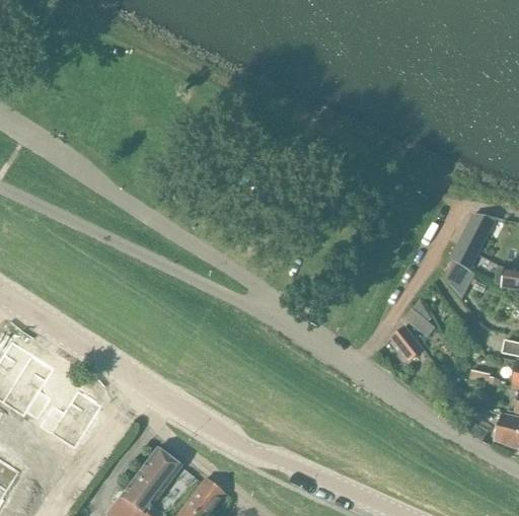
[(496,218),(471,214),(460,237),(449,258),(454,260),(449,269),(463,278),(469,268),(470,269),(480,248),(496,218)]
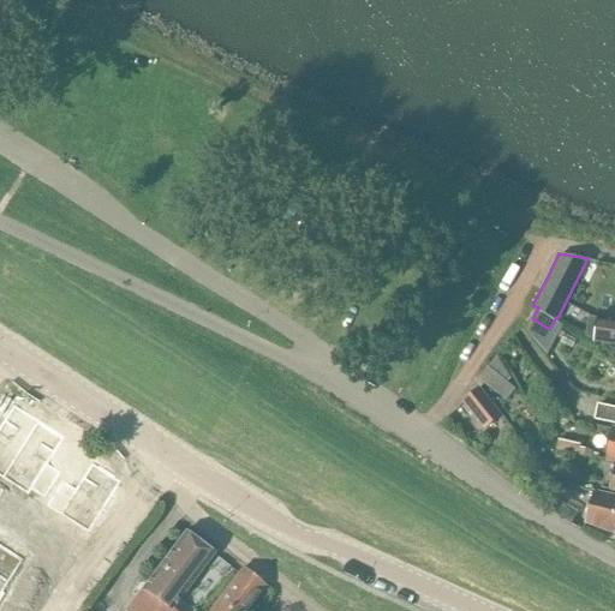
[(589,313),(586,334),(595,340),(614,342),(614,317),(599,315),(589,313)]
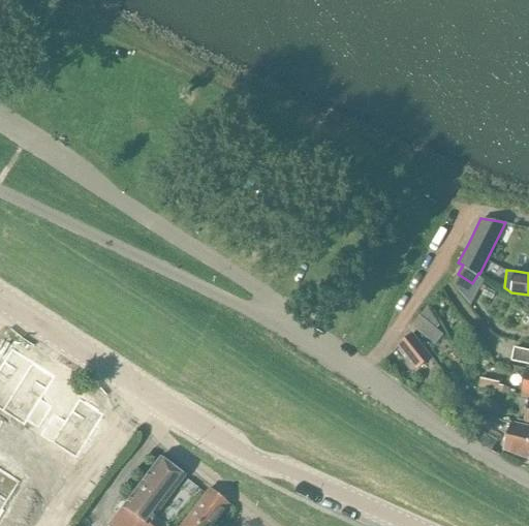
[(435,343),(443,332),(437,327),(440,323),(428,304),(419,313),(411,323),(435,343)]
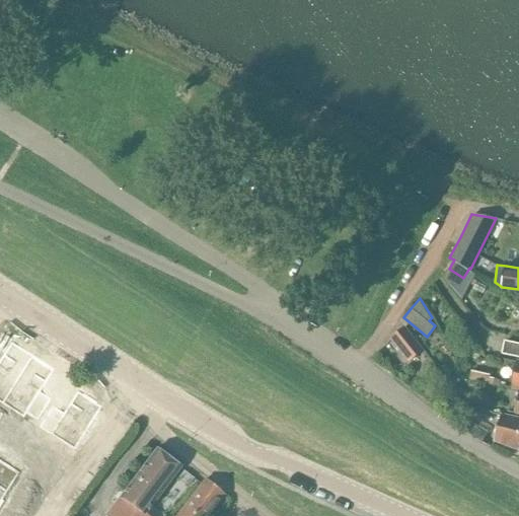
[(410,358),(422,349),(404,327),(392,337),(410,358)]
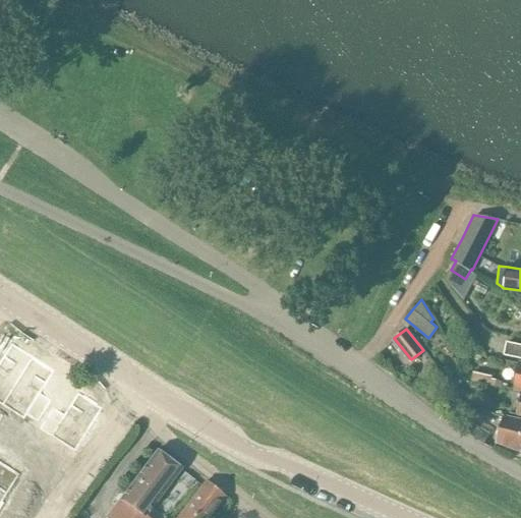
[(520,343),(507,340),(504,353),(520,356),(520,343)]
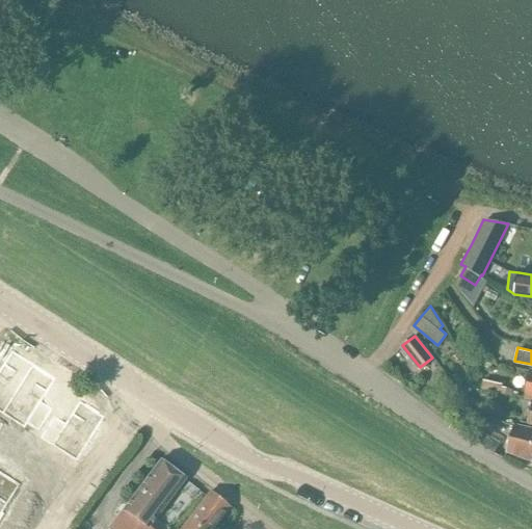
[(0,411),(1,412),(32,363),(10,348),(0,365),(0,411)]
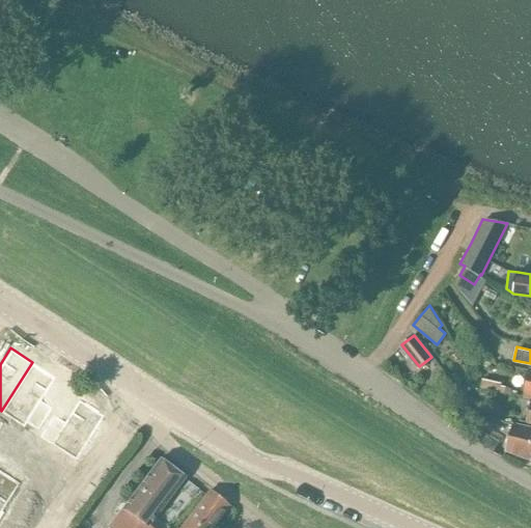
[(32,362),(1,411),(24,425),(26,421),(37,428),(51,407),(39,399),(54,378),(49,373),(49,372),(37,364),(36,366),(32,363),(33,362),(32,362)]
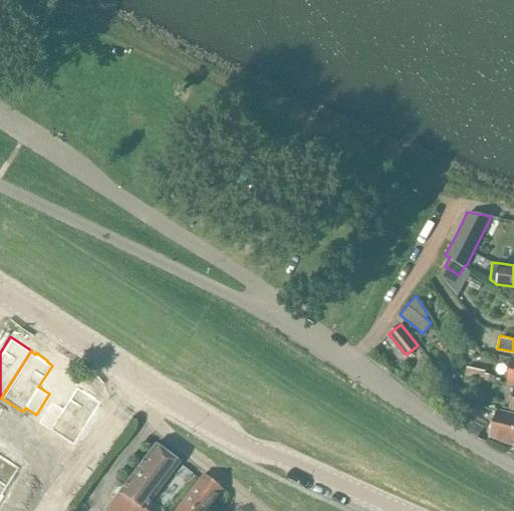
[(498,380),(499,376),(489,374),(489,373),(485,372),(486,369),(467,365),(466,374),(488,379),(488,378),(498,380)]
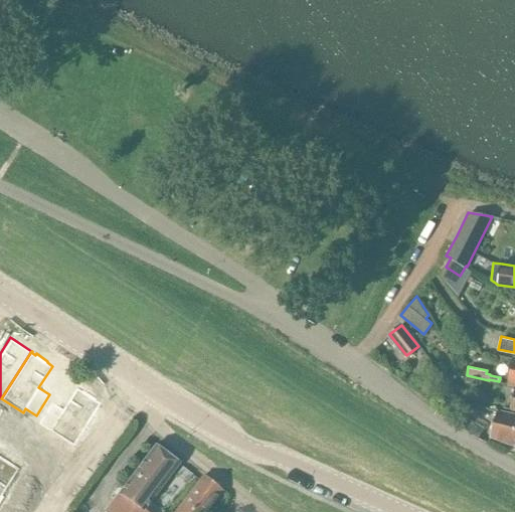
[(51,401),(38,422),(73,445),(84,425),(89,429),(98,415),(94,412),(101,401),(95,398),(96,397),(82,388),(81,389),(76,386),(62,408),(51,401)]
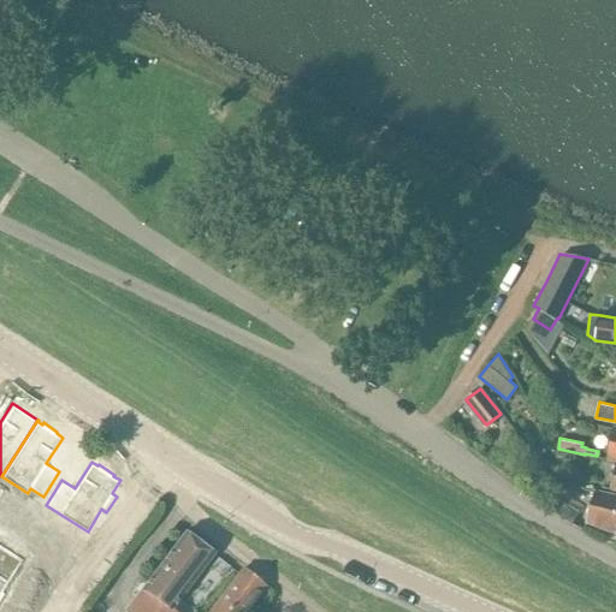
[(615,532),(615,494),(596,489),(586,522),(610,530),(615,532)]
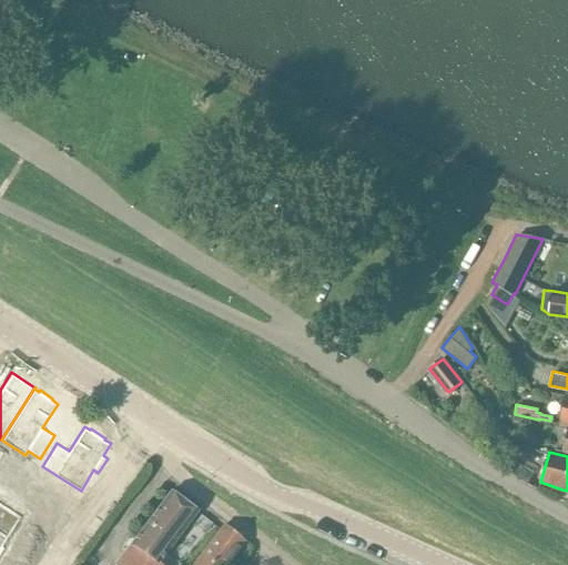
[(117,561),(115,563),(118,564),(163,564),(159,562),(196,511),(189,504),(170,490),(117,561)]
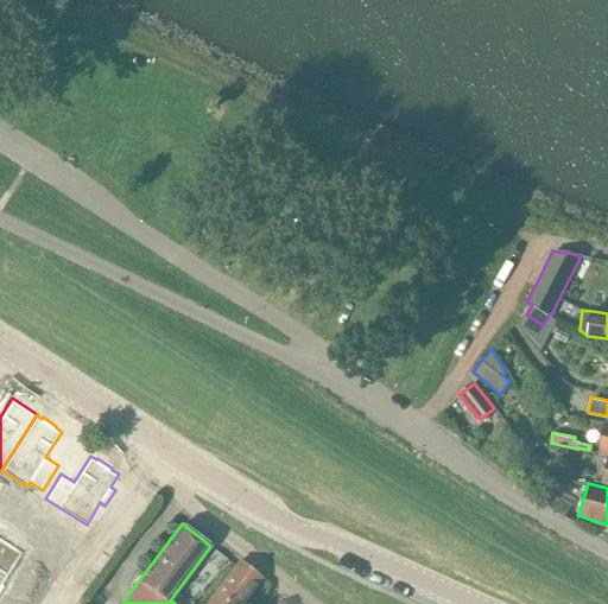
[(0,536),(0,568),(7,573),(21,551),(0,536)]
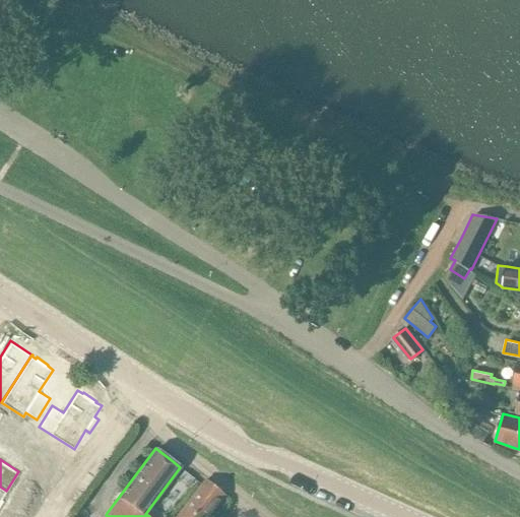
[(184,505),(198,516),(205,516),(224,494),(205,477),(184,505)]
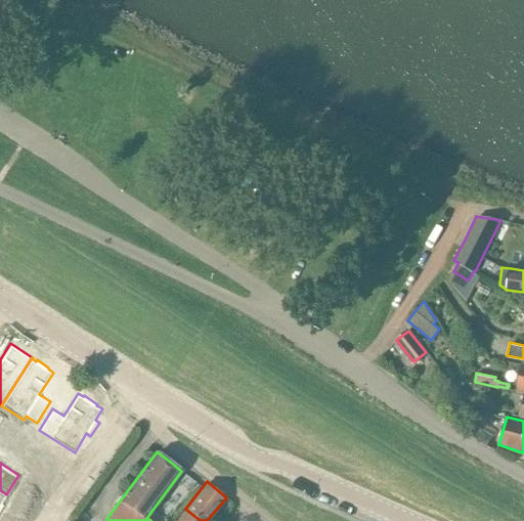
[(200,520),(185,509),(176,520),(200,520)]
